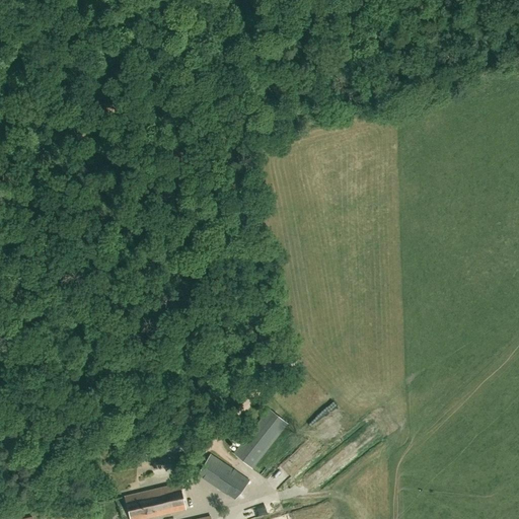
[(253,467),(288,423),(269,408),(234,453),(253,467)]
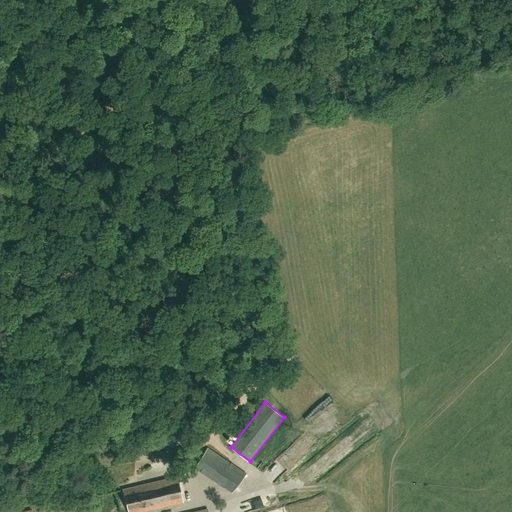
[(232,491),(246,473),(209,448),(196,467),(232,491)]
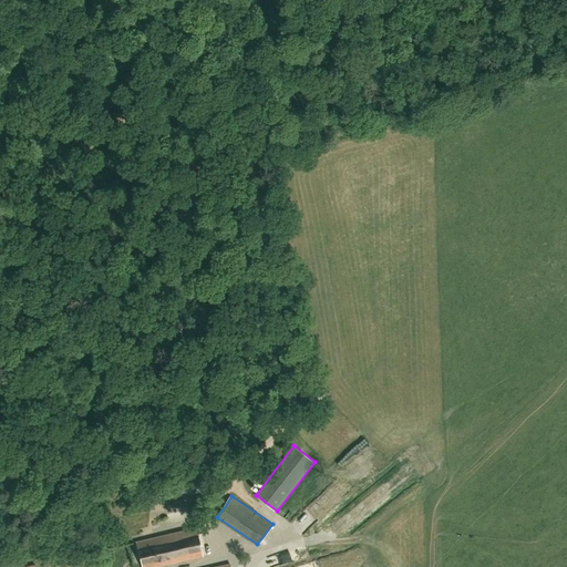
[(144,566),(152,566),(204,556),(197,527),(138,539),(144,566)]
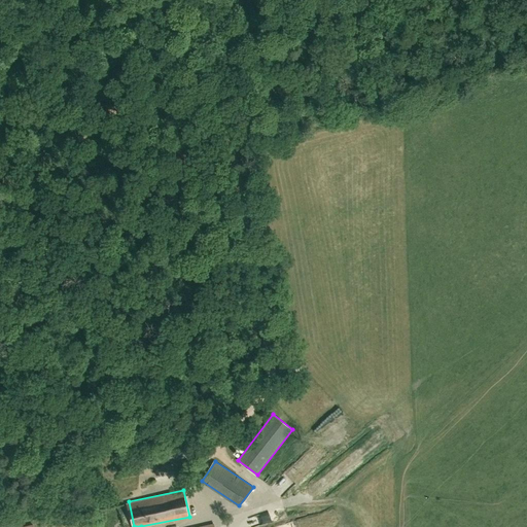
[(250,519),(253,526),(260,524),(257,516),(250,519)]
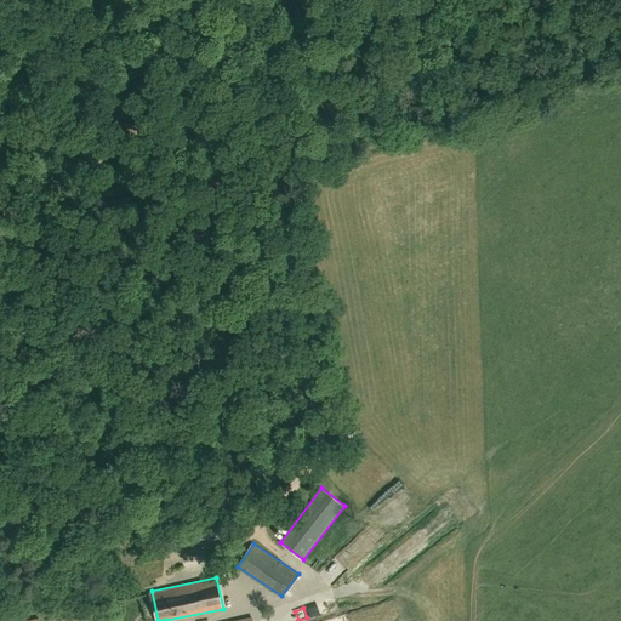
[(375,620),(372,610),(328,620),(375,620)]
